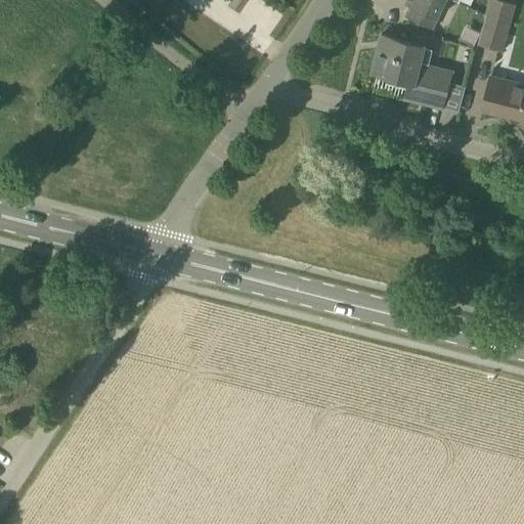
[(433,29),(446,0),(407,0),(406,2),(411,4),(405,16),(433,29)]
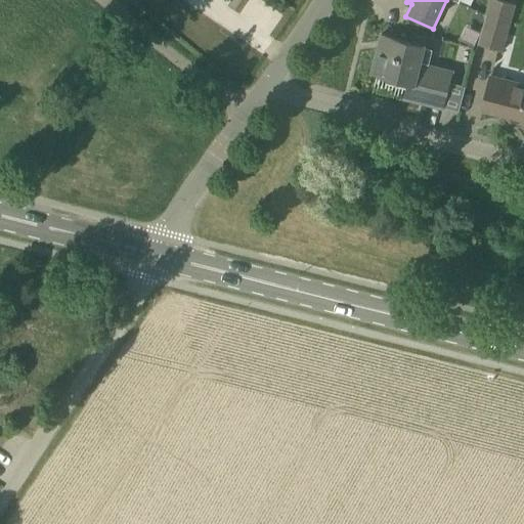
[(503,51),(516,3),(504,0),(491,0),(480,44),(503,51)]
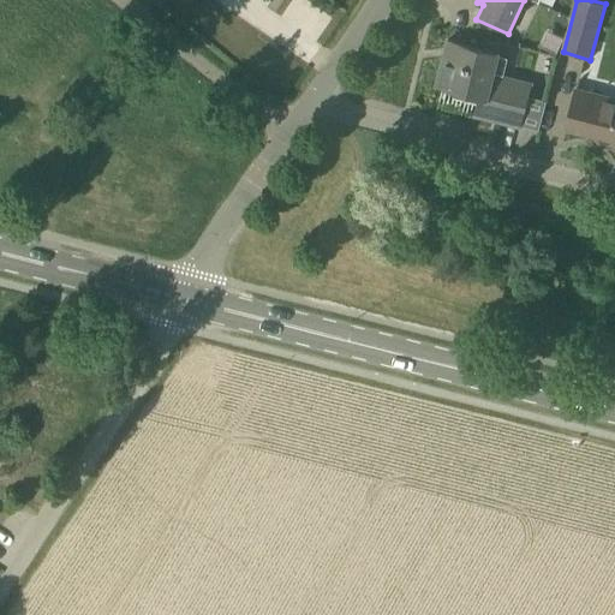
[(520,127),(531,83),(503,77),(508,58),(499,55),(499,53),(447,41),(436,85),(479,96),(475,115),(520,127)]
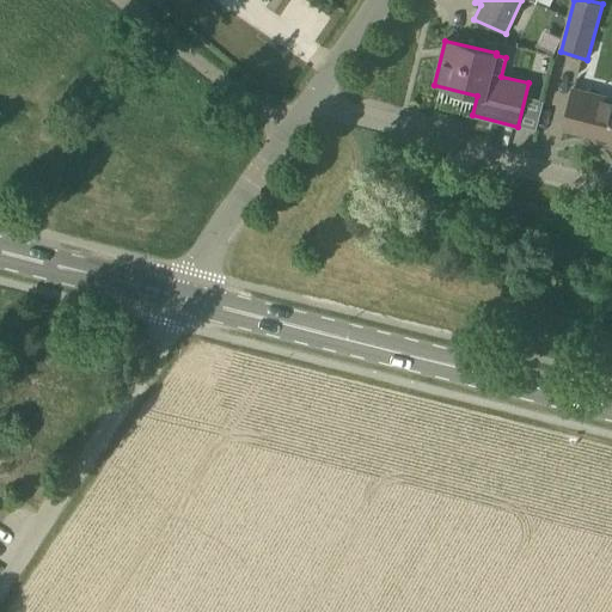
[(611,147),(611,98),(573,89),(563,128),(605,138),(603,145),(611,147)]
